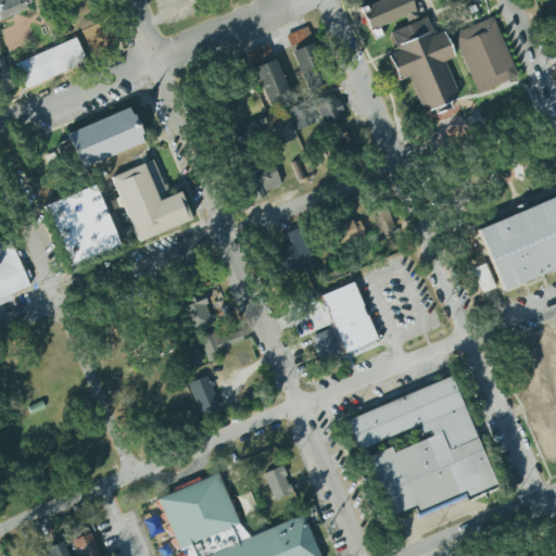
[(0,0),(0,19),(35,7),(32,0),(0,0)]
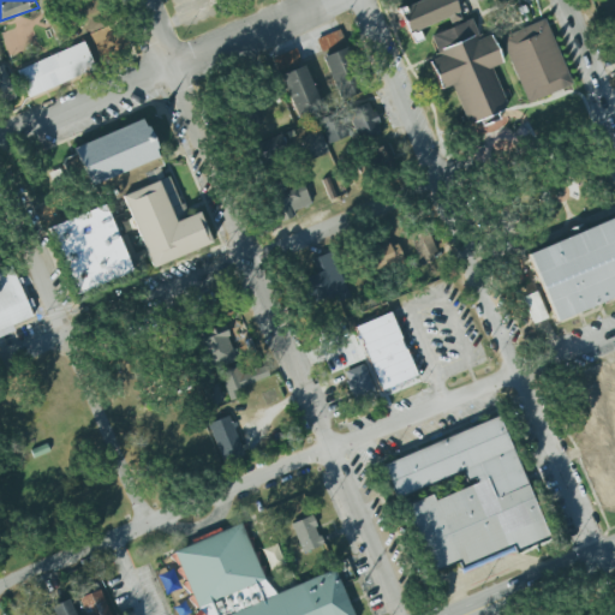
[(423,0),(398,9),(406,33),(448,18),(451,23),(460,19),(453,0),(423,0)]
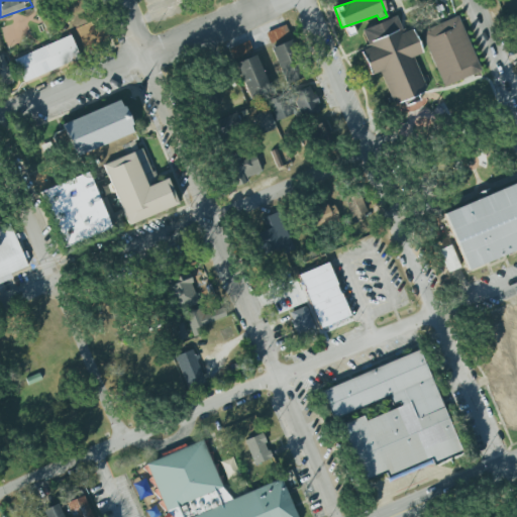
[(460,16),(421,29),(440,86),(480,73),(460,16)]
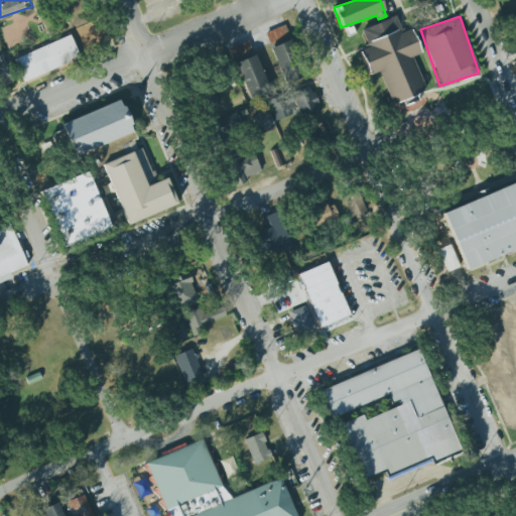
[(361,28),(368,47),(360,49),(368,75),(380,71),(391,104),(403,100),(404,103),(413,101),(411,96),(424,91),(413,56),(420,53),(412,29),(401,32),(396,17),(361,28)]
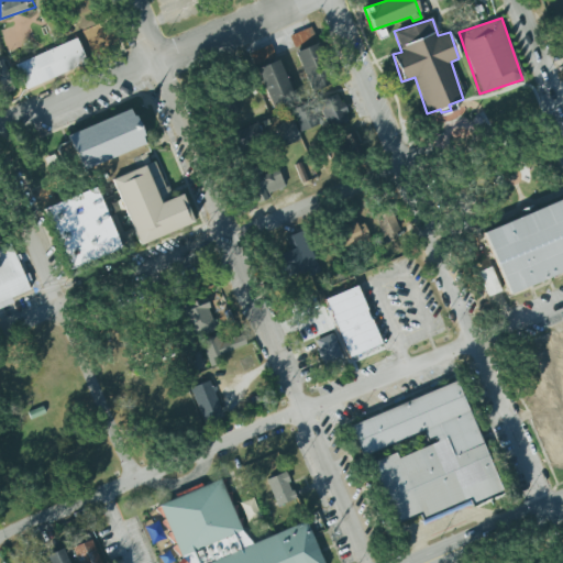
[(76,34),(15,62),(29,91),(89,65),(76,34)]
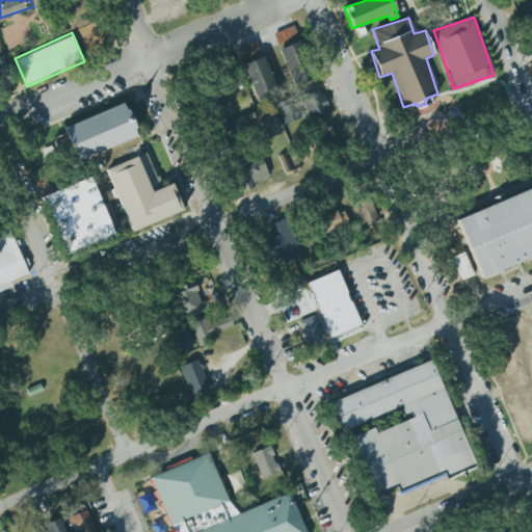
[(277,50),(293,85),(315,76),(299,41),(277,50)]
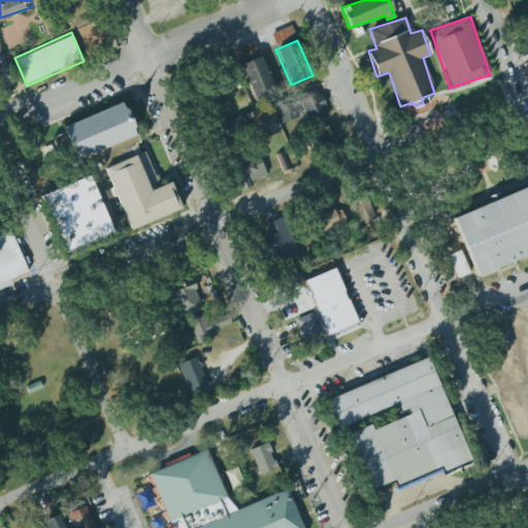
[(237,62),(258,54),(254,42),(233,51),(237,62)]
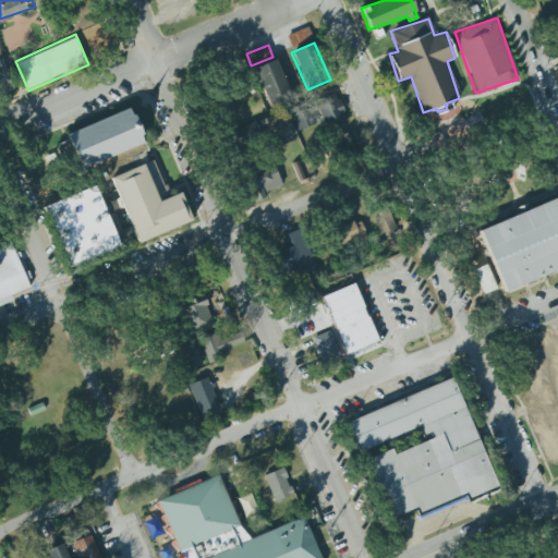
[(0,60),(0,92),(1,95),(14,91),(3,59),(0,60)]
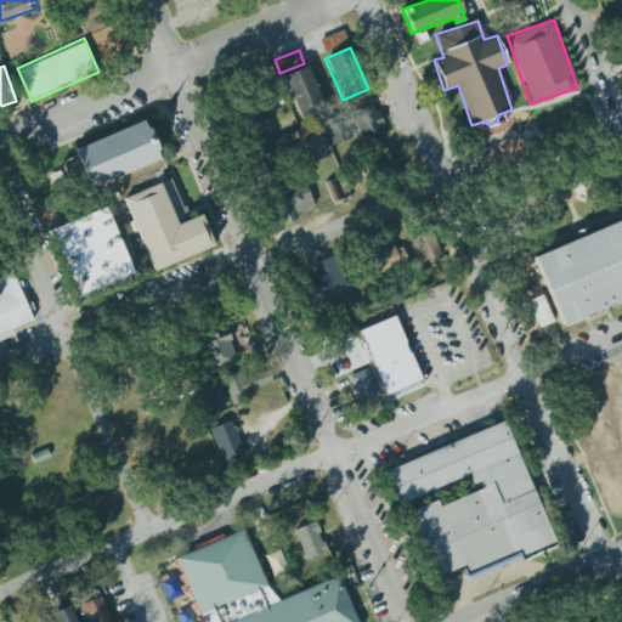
[(300,119),(324,109),(306,67),(283,77),(300,119)]
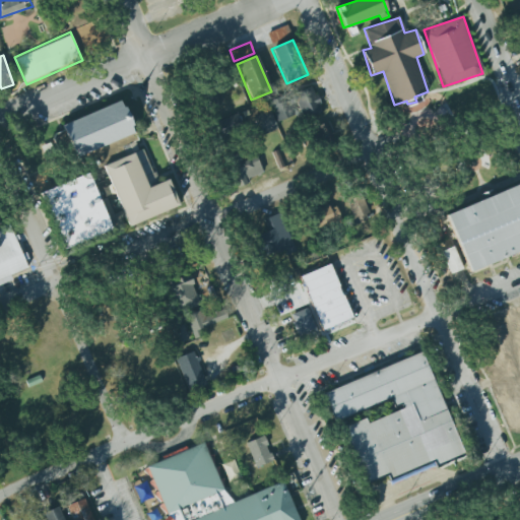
[(323,108),(309,85),(291,96),(305,119),(323,108)]
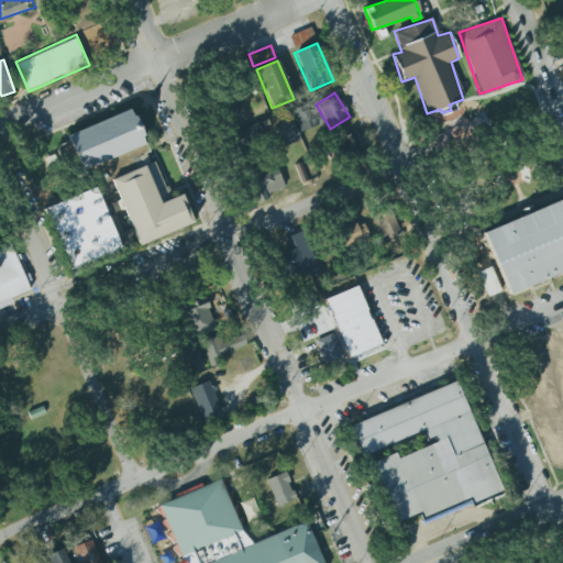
[(136,110),(68,138),(84,175),(152,147),(136,110)]
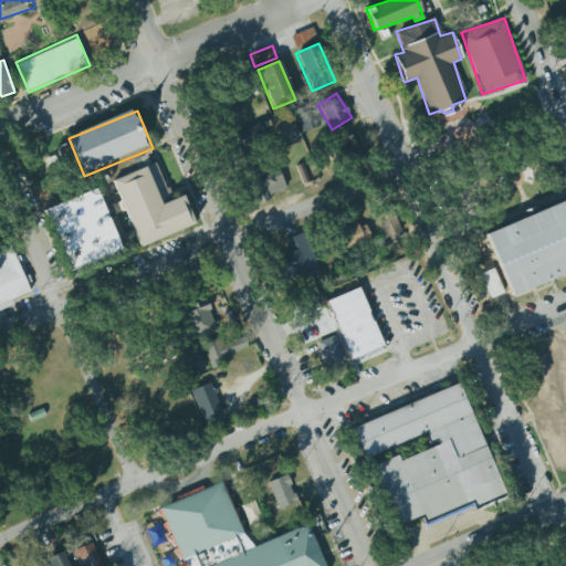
[(286,147),(302,140),(293,121),(278,127),(286,147)]
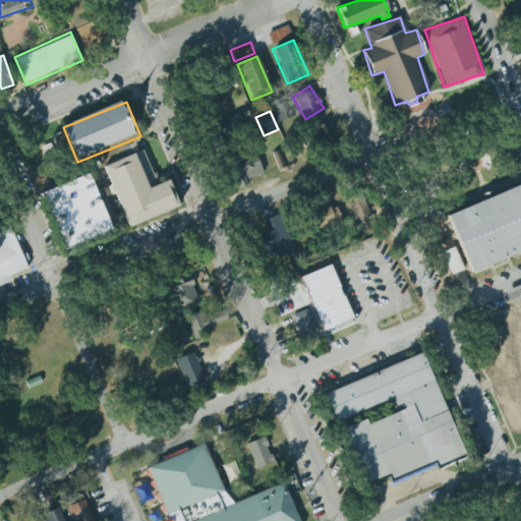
[(214,122),(219,137),(242,130),(238,115),(214,122)]
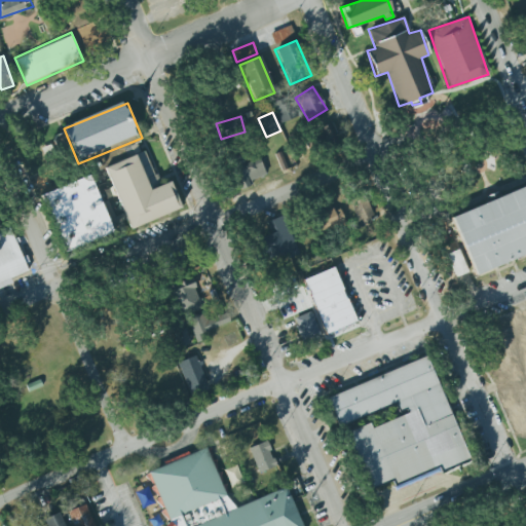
[(313,132),(324,150),(340,141),(330,122),(313,132)]
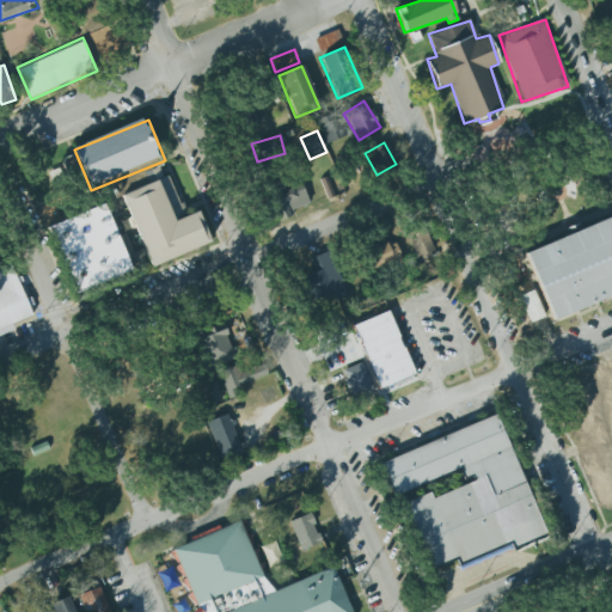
[(210,244),(199,212),(185,216),(170,175),(164,177),(157,158),(151,160),(154,167),(144,171),(150,185),(123,195),(150,267),(210,244)]
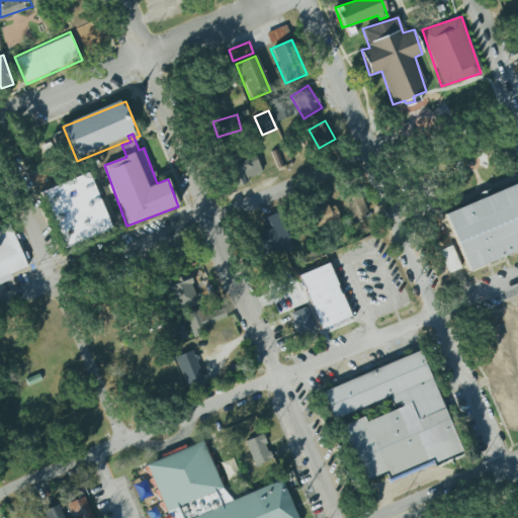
[(261,173),(257,157),(229,165),(235,187),(249,183),(247,177),(261,173)]
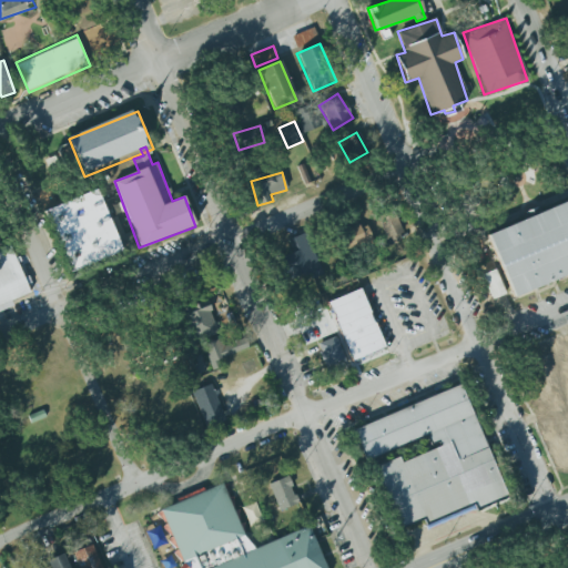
[(68,272),(121,253),(98,190),(44,209),(68,272)]
